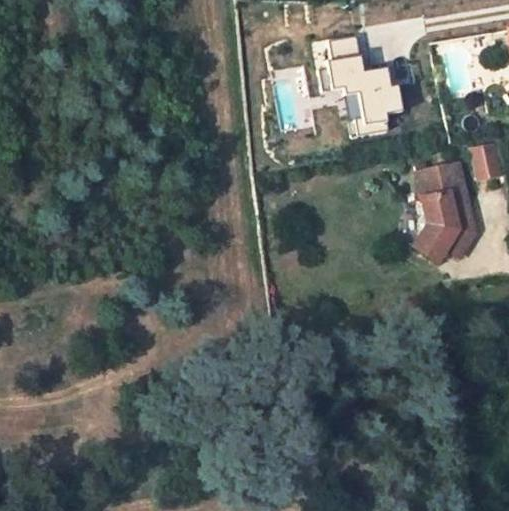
[(398,85),(391,86),(388,67),(372,70),(373,73),(365,75),(364,71),(358,36),(329,41),(333,60),(327,61),(328,68),(319,70),(322,92),(343,88),(344,95),(358,93),(363,117),(355,119),(358,136),(389,131),(386,114),(403,111),(398,85)]
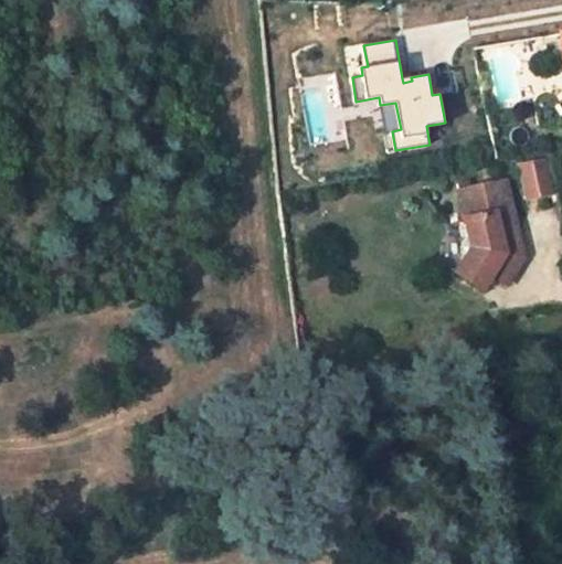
[(432,95),(439,94),(460,89),(456,68),(428,74),(432,95)]
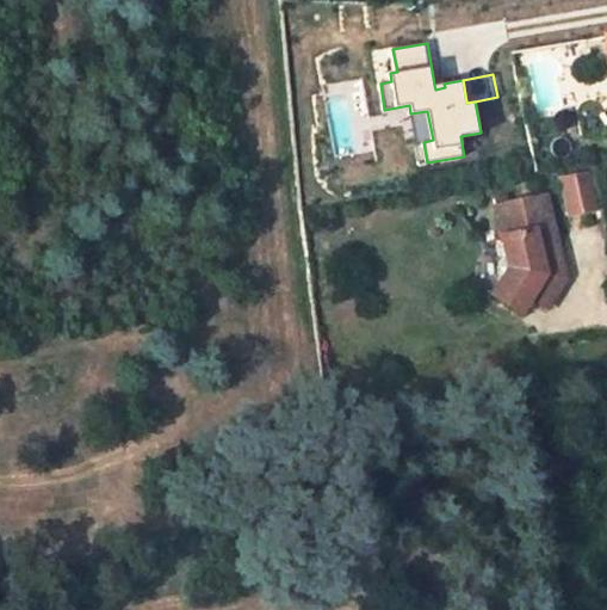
[(427,111),(410,114),(420,164),(427,162),(423,142),(433,140),(427,111)]
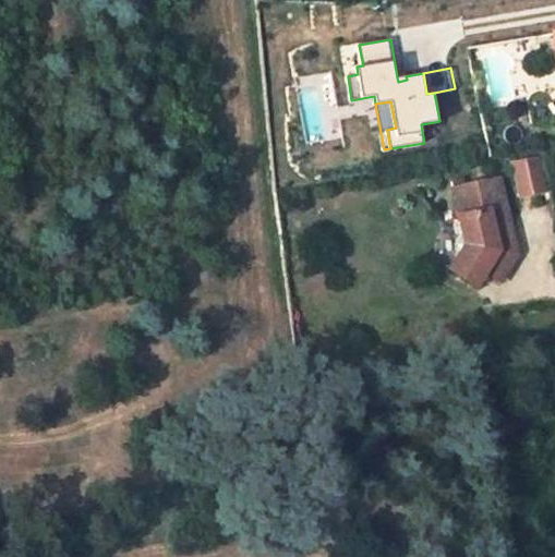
[(551,188),(544,157),(519,162),(526,193),(551,188)]
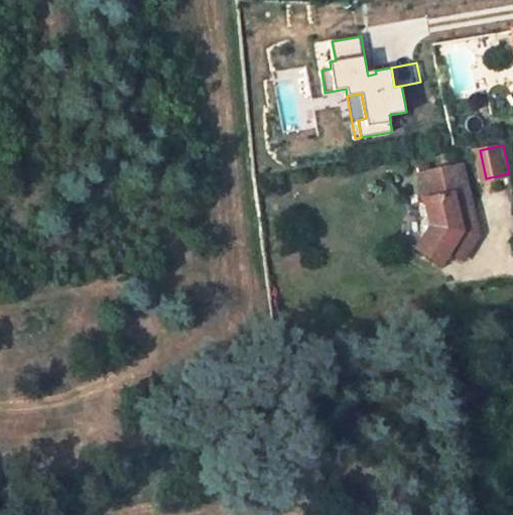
[(421,174),(429,215),(423,224),(426,235),(417,249),(441,264),(450,251),(464,260),(480,234),(464,164),(421,174)]
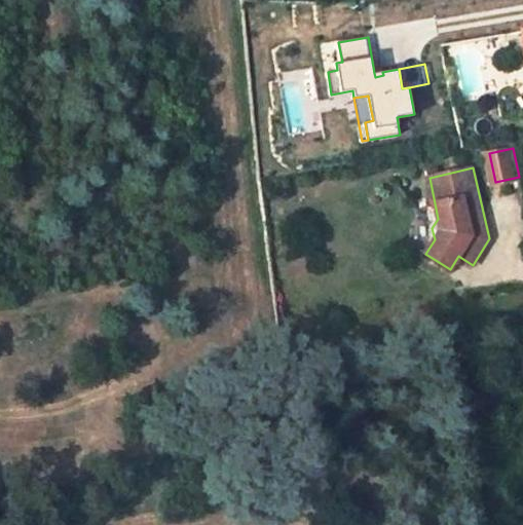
All buildings are outlined.
